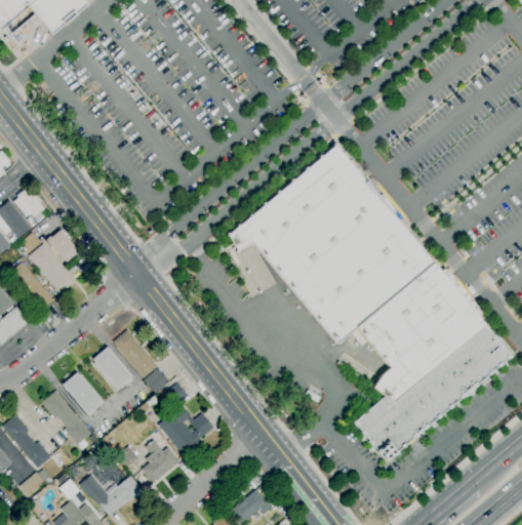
[(0,0),(0,29),(27,6),(39,22),(50,36),(87,4),(83,0),(0,0)]
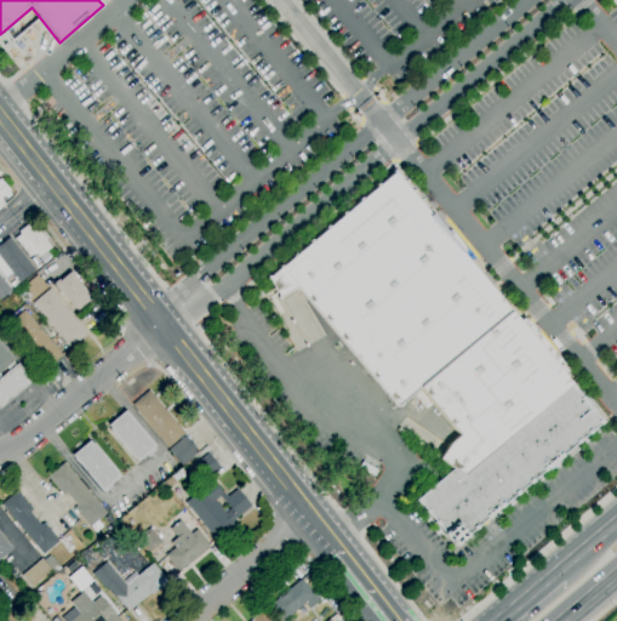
[(395,171),(269,278),(280,298),(291,291),(297,288),(398,406),(420,387),(509,307),(395,171)]
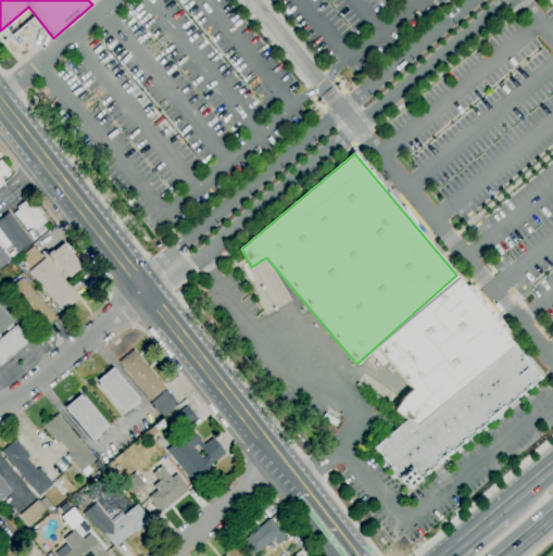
[(0,189),(0,162),(2,160),(11,171),(10,172),(12,175),(9,178),(7,175),(2,178),(7,184),(0,189)]
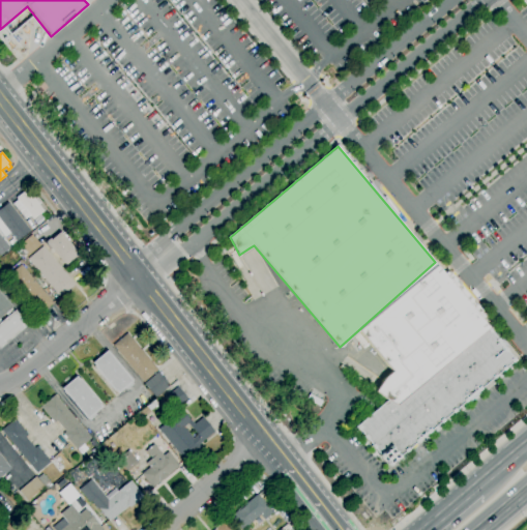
[(35,219),(32,215),(27,219),(15,204),(20,200),(18,198),(29,189),(33,195),(35,193),(44,203),(40,205),(46,211),(35,219)]
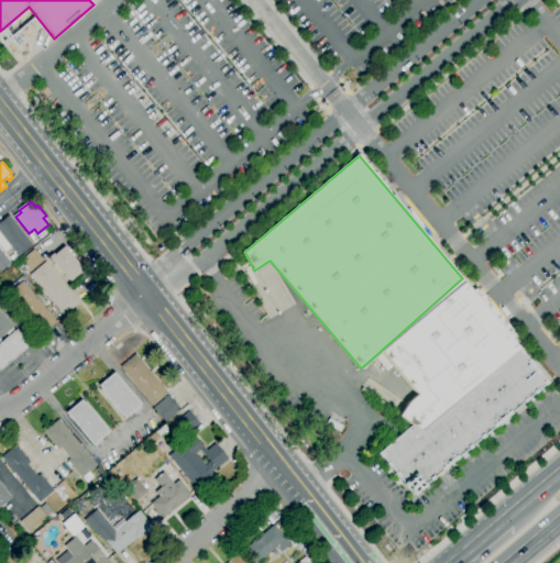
[(20,256),(12,247),(7,252),(0,243),(0,223),(11,216),(34,245),(20,256)]
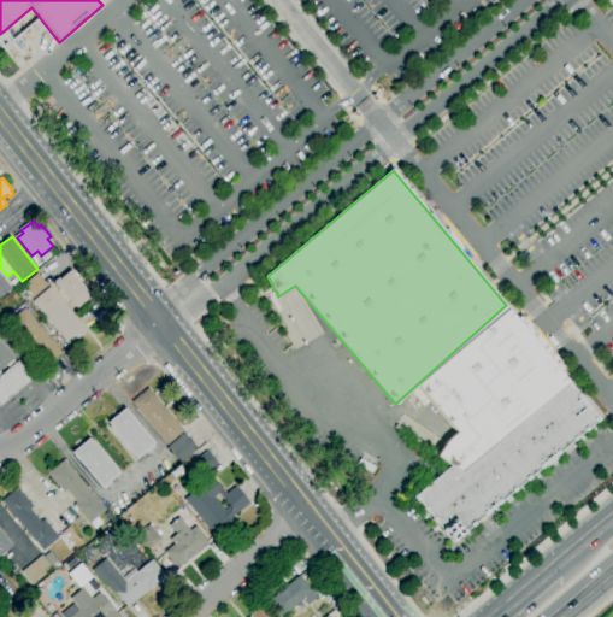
[(78,310),(56,282),(60,277),(62,278),(72,270),(92,293),(92,294),(93,297),(84,304),(78,310)]
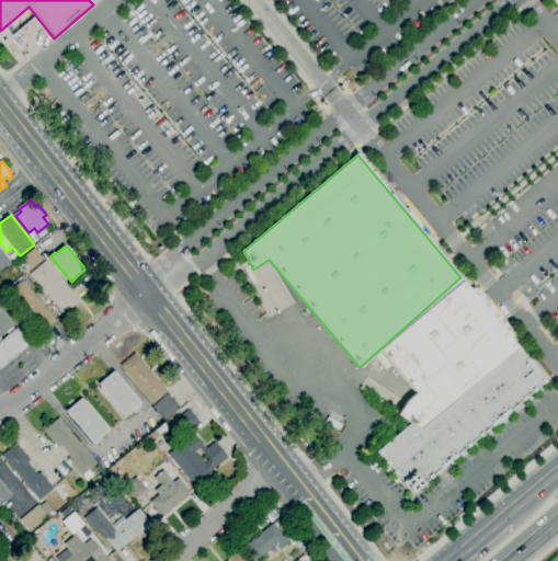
[(1,272),(0,270),(0,247),(12,263),(1,272)]
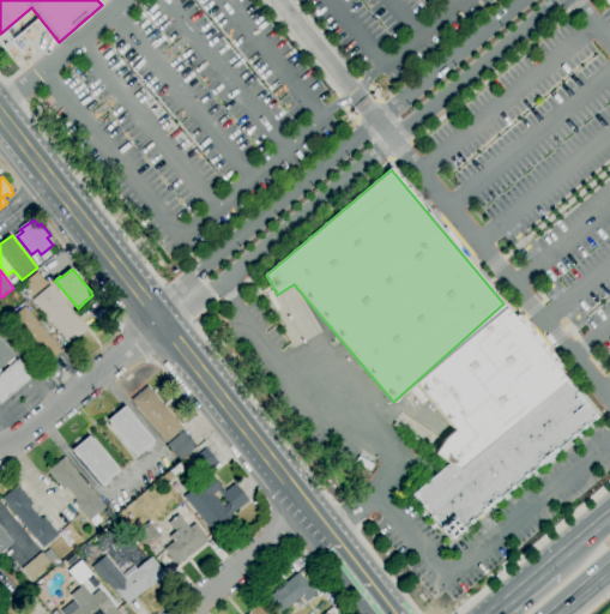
[(34,298),(23,286),(40,272),(49,284),(34,298)]
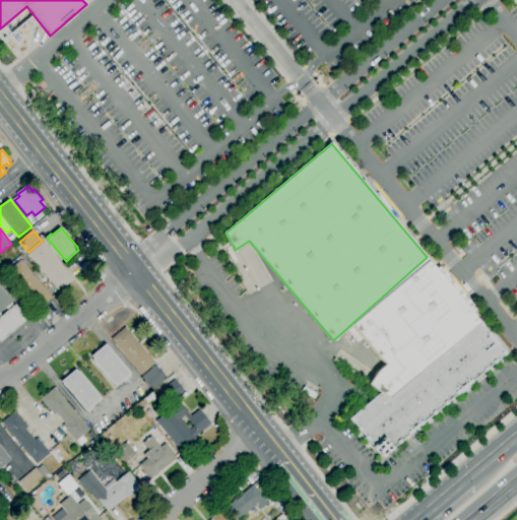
[(61,293),(53,282),(53,283),(37,264),(37,263),(29,254),(44,242),(49,248),(50,248),(52,250),(51,251),(58,259),(58,258),(60,261),(68,270),(70,273),(76,280),(61,293)]
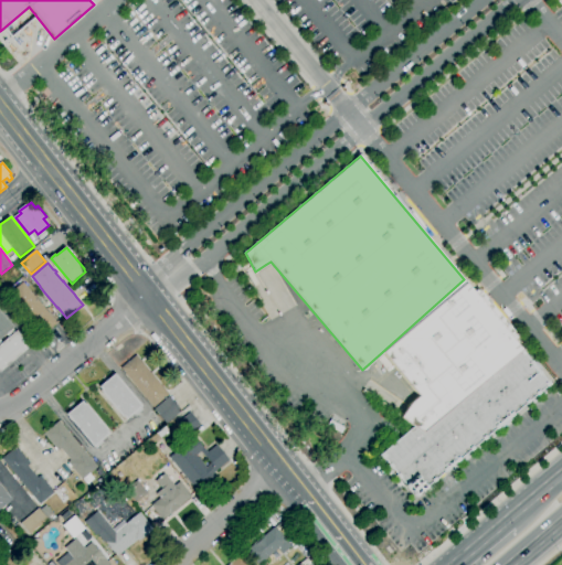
[(464,279),(382,352),(419,396),(409,404),(406,408),(400,417),(414,427),(421,433),(520,349),(464,279)]
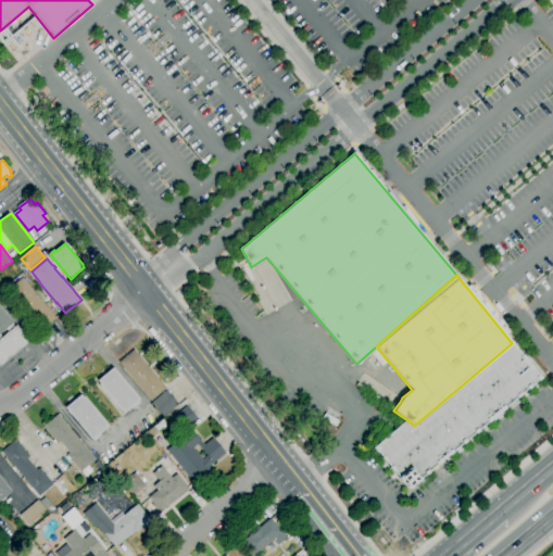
[(40,333),(7,293),(24,278),(33,288),(34,288),(36,290),(35,291),(58,318),(40,333)]
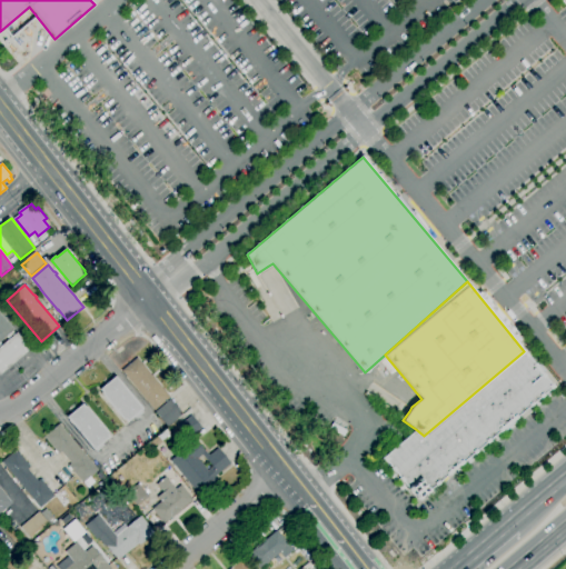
[(0,341),(0,312),(15,329),(0,341)]
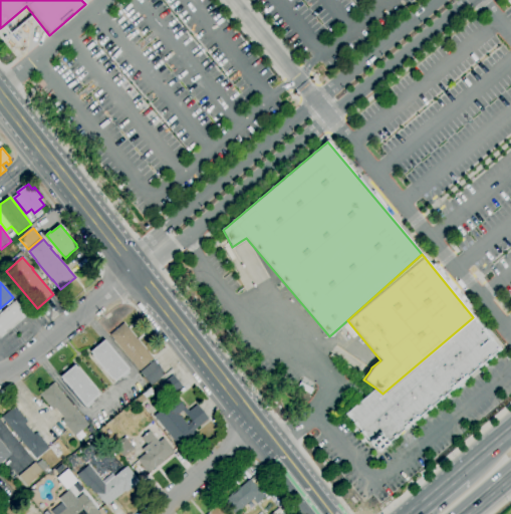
[(0,339),(0,314),(16,301),(28,315),(0,339)]
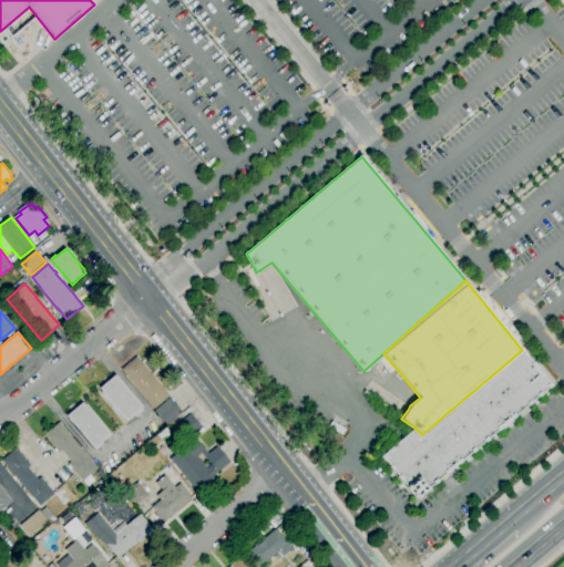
[(416,429),(383,456),(403,480),(419,497),(552,384),(522,350),(422,434),(416,429)]
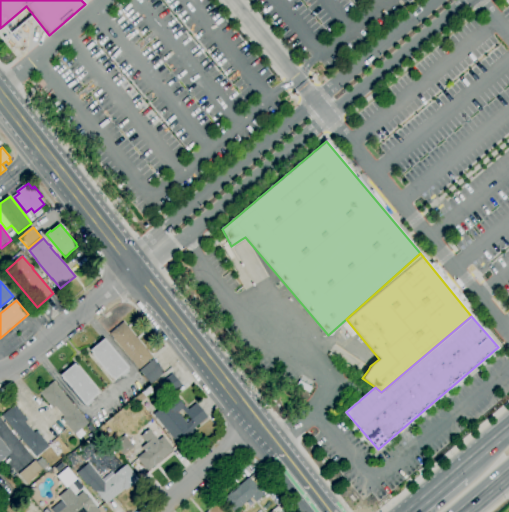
[(141,369),(111,334),(125,322),(155,357),(141,369)]
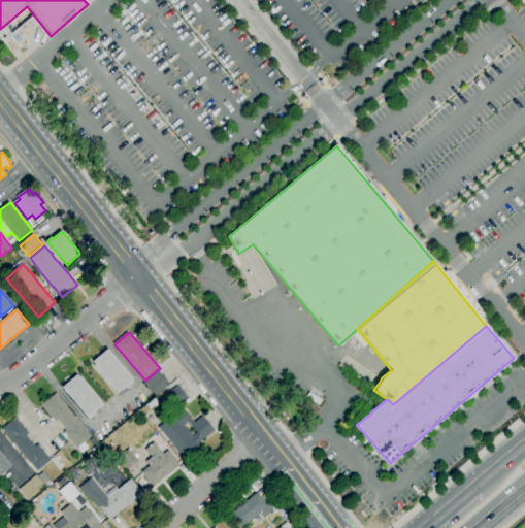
[(119,393),(95,365),(96,365),(94,362),(108,350),(134,380),(133,381),(135,383),(128,388),(127,386),(119,393)]
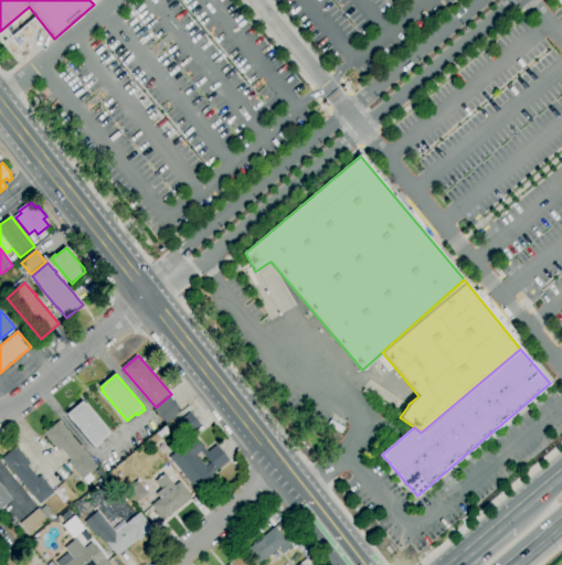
[(168,424),(157,409),(171,396),(183,411),(168,424)]
